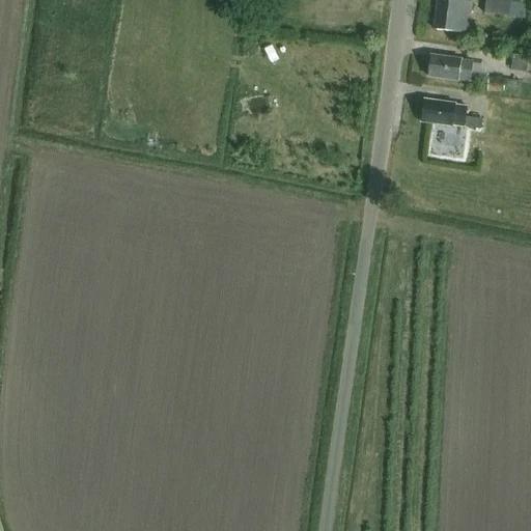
[(467,35),(469,17),(471,2),(448,0),(438,0),(435,32),(467,35)]
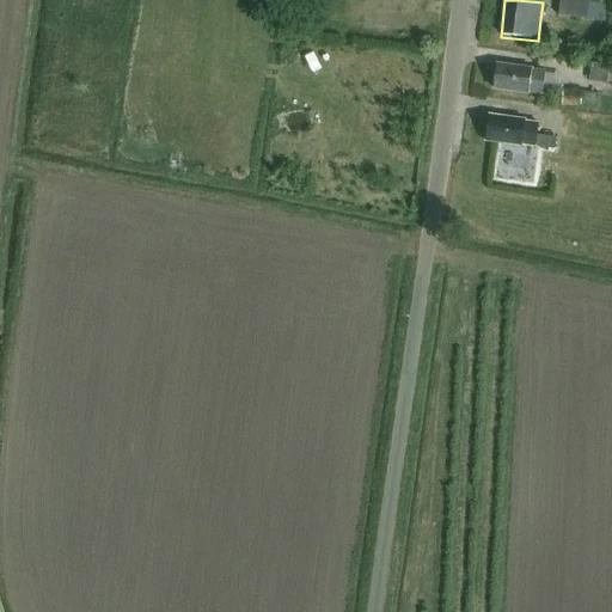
[(588,4),(560,0),(557,19),(586,23),(588,4)]
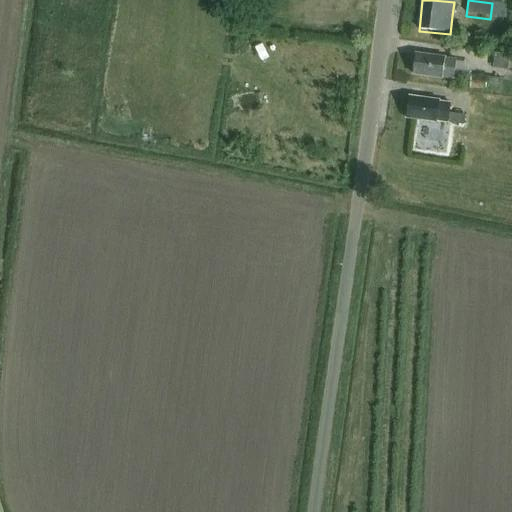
[(415,54),(412,73),(468,81),(469,77),(470,71),(469,71),(454,69),(455,62),(456,60),(456,59),(415,54)]
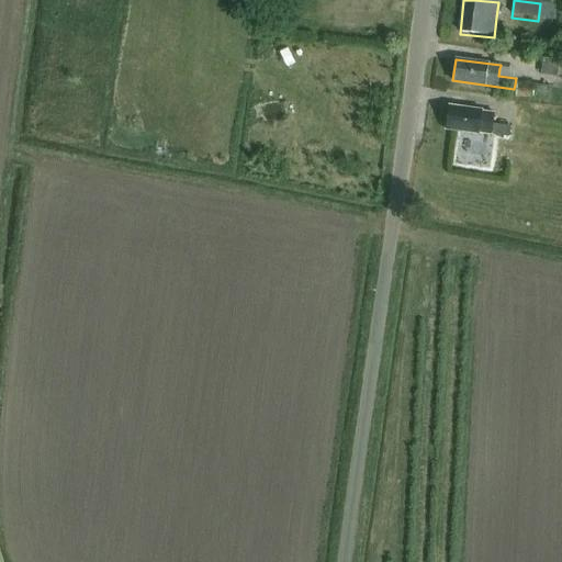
[(517,83),(517,86),(516,86),(515,98),(534,99),(535,85),(517,83)]
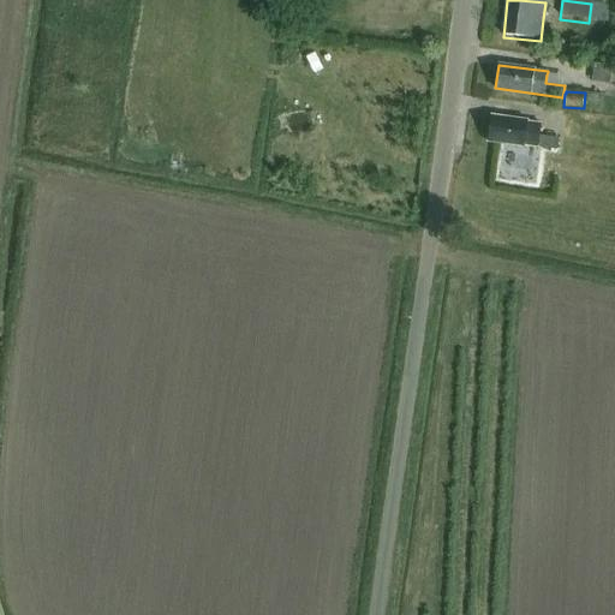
[(599,109),(601,94),(589,93),(585,93),(584,108),(599,109)]
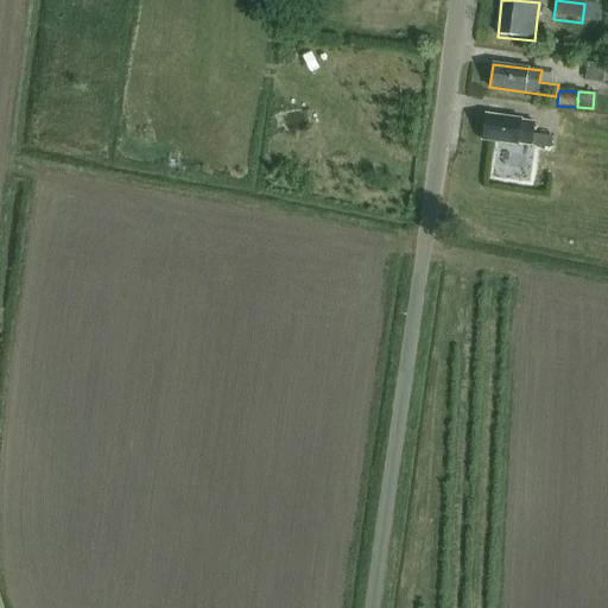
[(565,147),(568,135),(534,132),(536,120),(487,114),(483,137),(565,147)]
